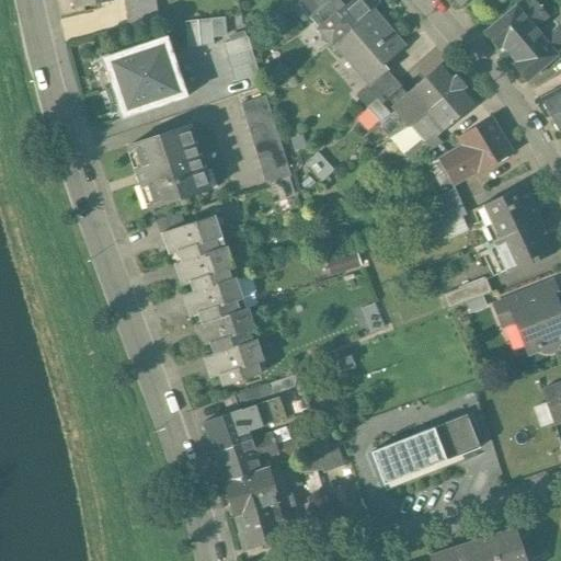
[(156,0),(125,0),(128,26),(158,23),(156,0)]
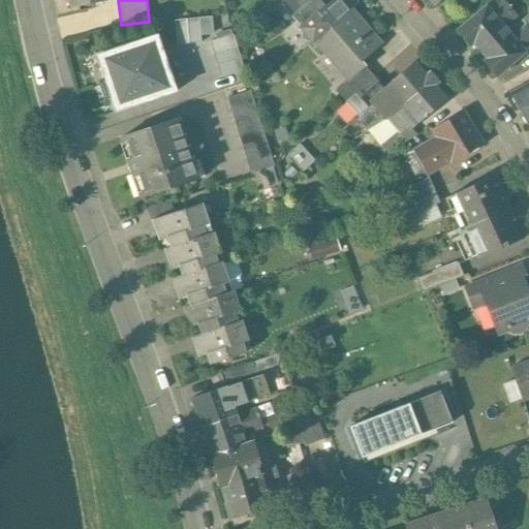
[(281,0),(275,6),(287,20),(292,17),(312,2),(314,0),(281,0)]
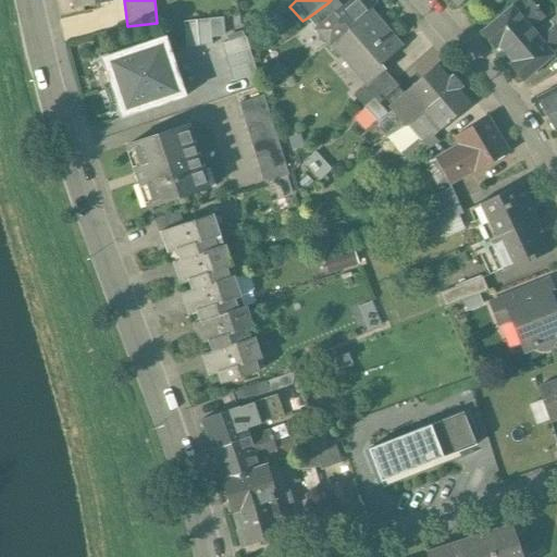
[(378,2),(374,0),(350,0),(337,12),(318,29),(320,33),(320,40),(327,40),(366,85),(367,86),(385,71),(385,70),(381,64),(403,46),(371,9),(378,2)]
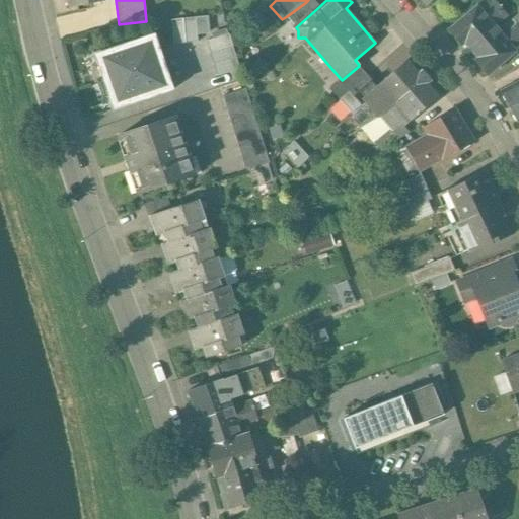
[(503,3),(500,0),(493,0),(480,12),(494,26),(506,16),(498,7),(503,3)]
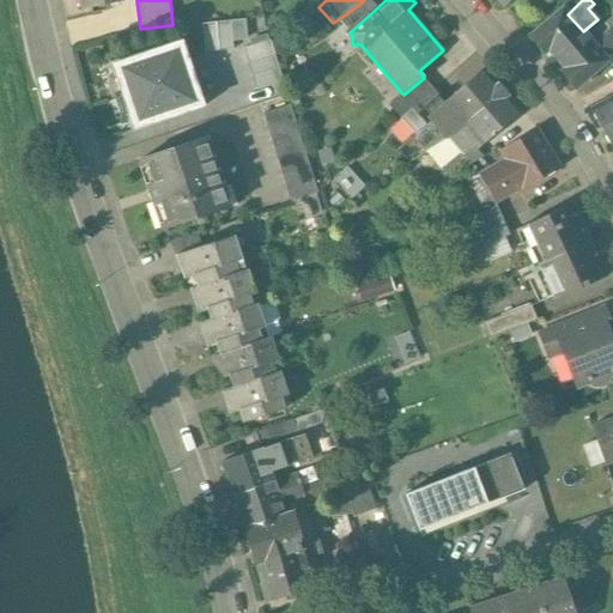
[(371,13),(362,2),(339,19),(350,32),(371,13)]
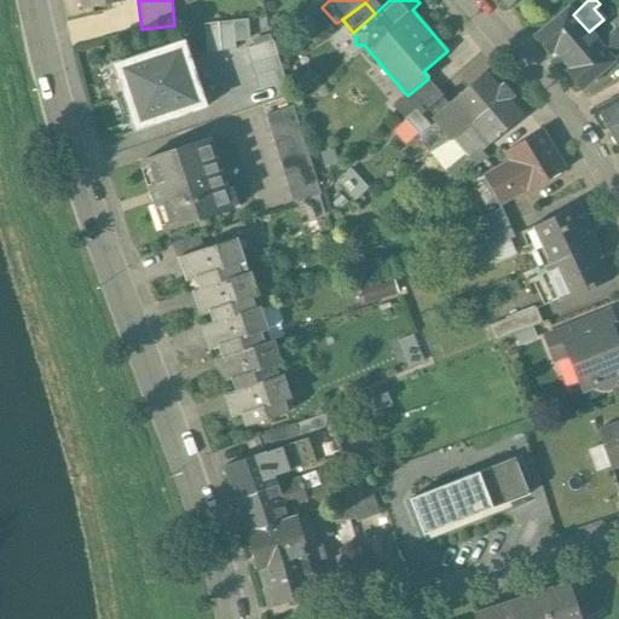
[(573,15),(567,9),(534,38),(554,59),(557,57),(567,69),(565,71),(582,91),(614,62),(612,59),(599,45),(593,38),(589,32),(573,15)]
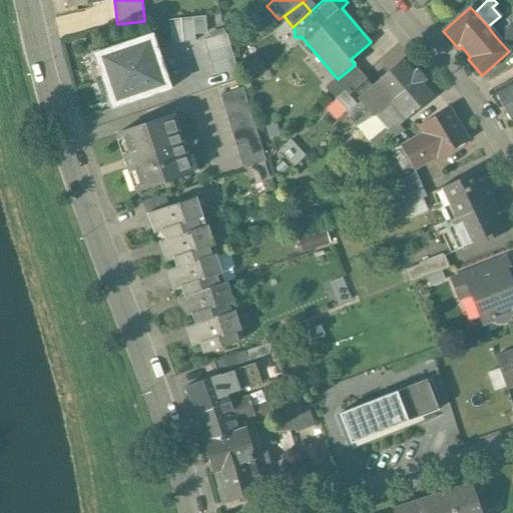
[(192,18),(181,19),(183,43),(195,41),(192,18)]
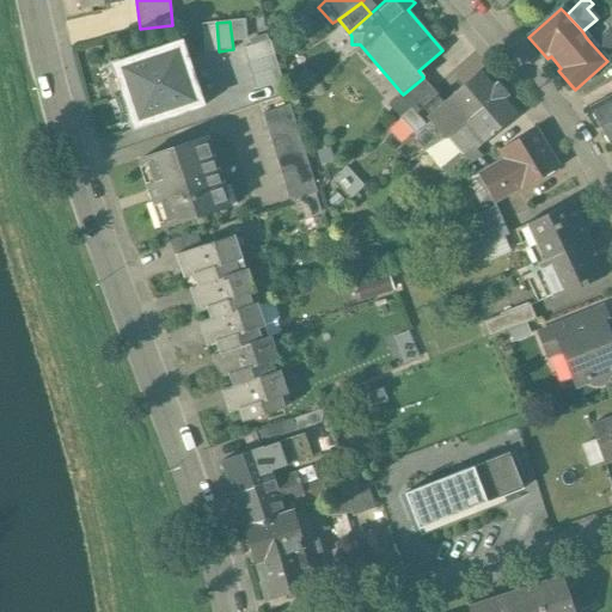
[(216,23),(202,24),(204,53),(219,51),(216,23)]
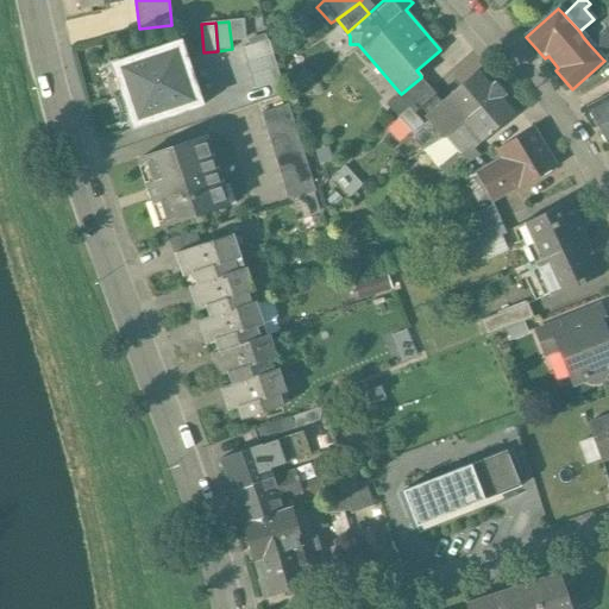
[(595,26),(583,37),(589,44),(601,33),(595,26)]
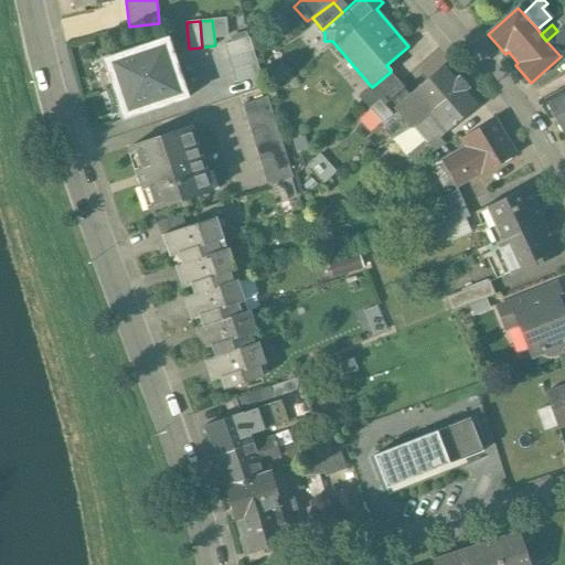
[(564,48),(564,33),(561,29),(557,31),(546,41),(558,54),(564,48)]
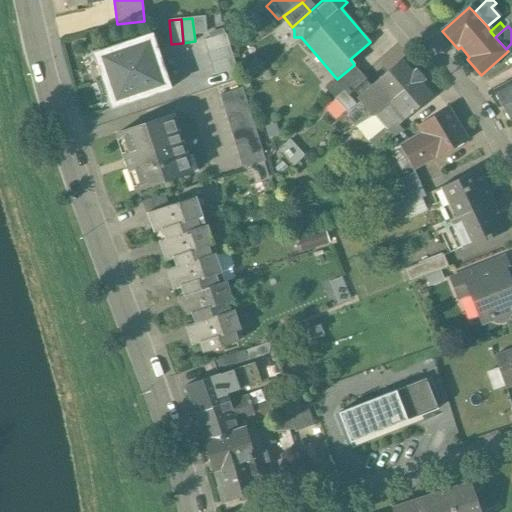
[(152,34),(137,39),(136,37),(91,52),(95,66),(98,65),(108,95),(105,96),(110,109),(170,89),(152,34)]
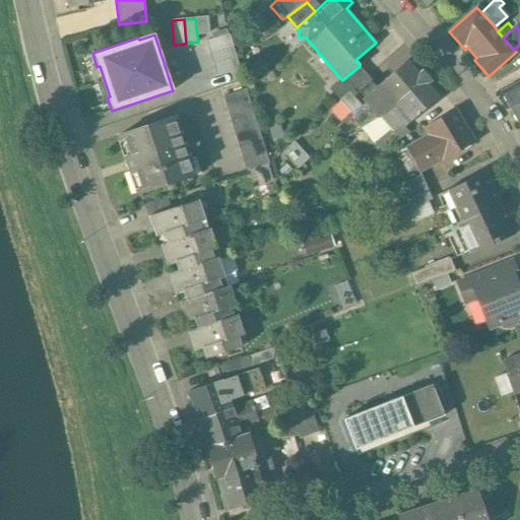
[(230,35),(206,42),(209,53),(233,46),(230,35)]
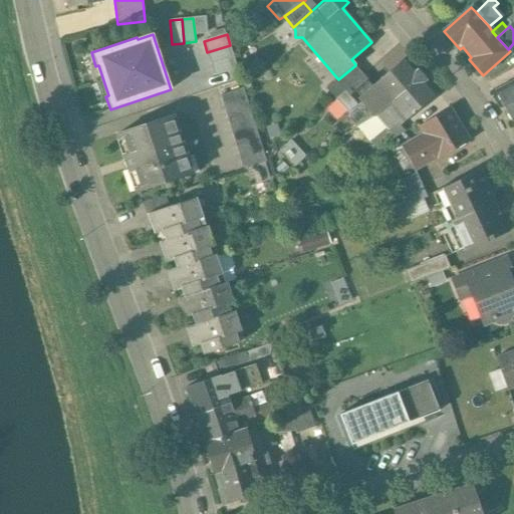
[(230,45),(207,52),(211,63),(234,56),(230,45)]
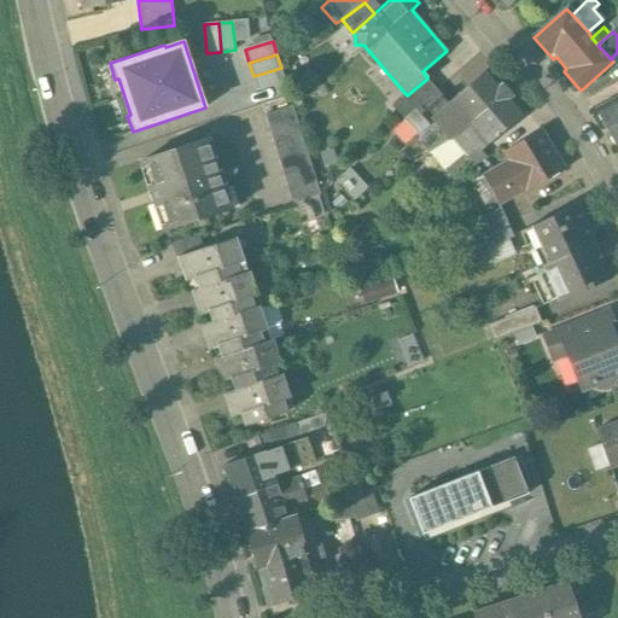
[(281,68),(254,76),(258,91),(285,82),(281,68)]
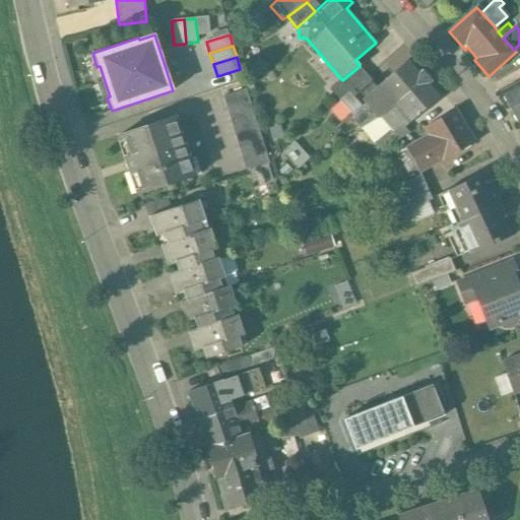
[(410,59),(378,88),(380,90),(393,106),(427,76),(410,59)]
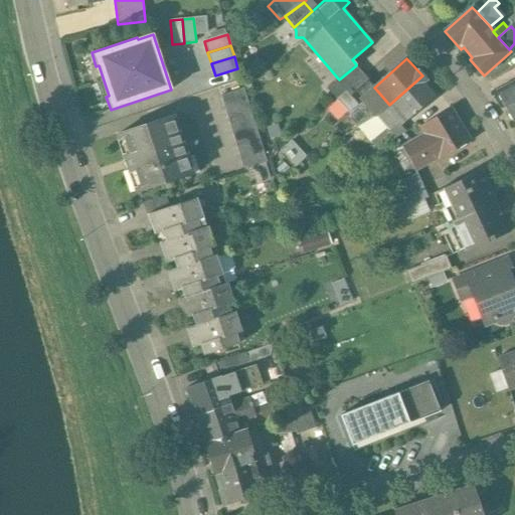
[(356,65),(339,79),(338,78),(327,89),(336,99),(364,74),(356,65)]
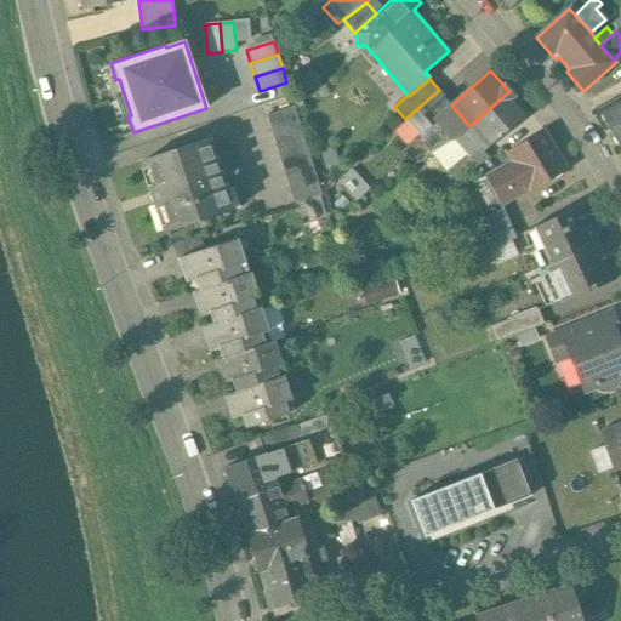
[(510,91),(469,126),(484,143),(488,147),(527,112),(510,91)]
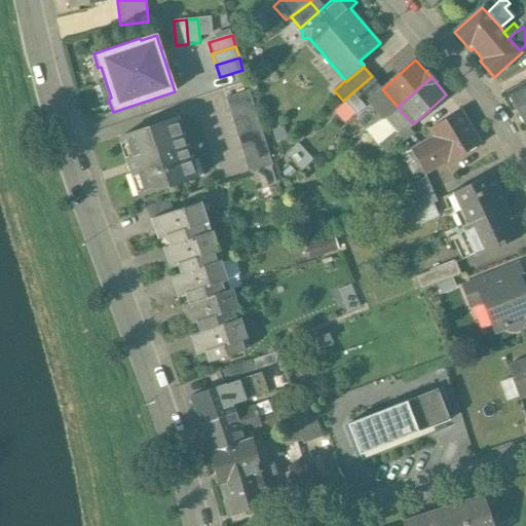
[(525,80),(506,91),(525,125),(525,80)]
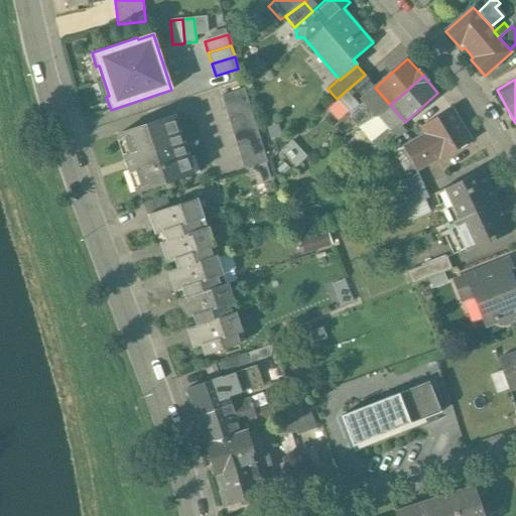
[(268,163),(245,88),(221,96),(244,170),(268,163)]
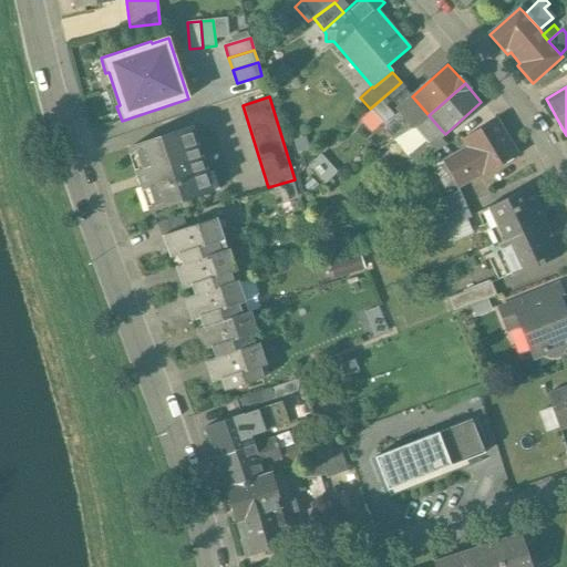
[(429,115),(414,99),(400,111),(414,127),(429,115)]
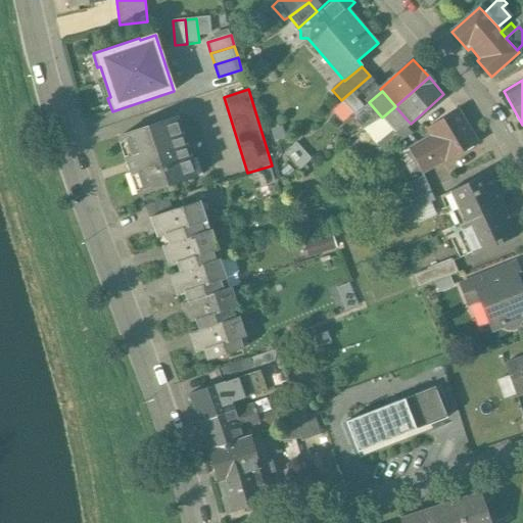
[(408,121),(395,106),(382,117),(389,126),(394,132),(390,135),(391,137),(399,145),(412,135),(403,125),(408,121)]
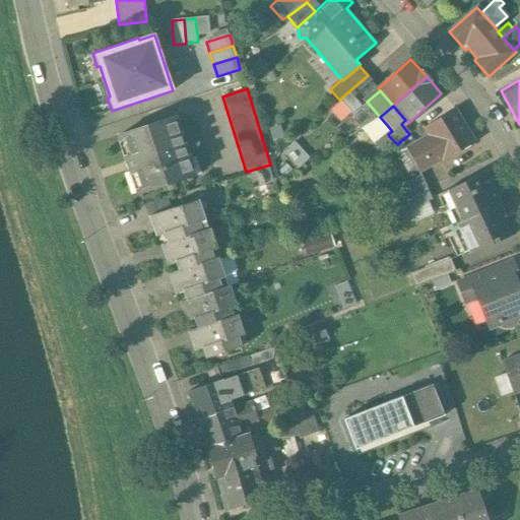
[(456,109),(424,128),(429,135),(406,148),(407,150),(417,169),(419,173),(443,159),(444,160),(464,148),(465,150),(471,146),(470,145),(475,142),(456,109)]
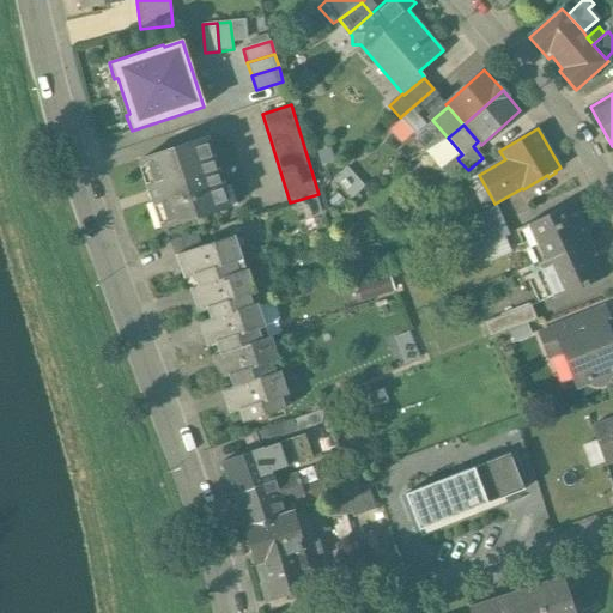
[(205,137),(140,157),(164,228),(228,207),(205,137)]
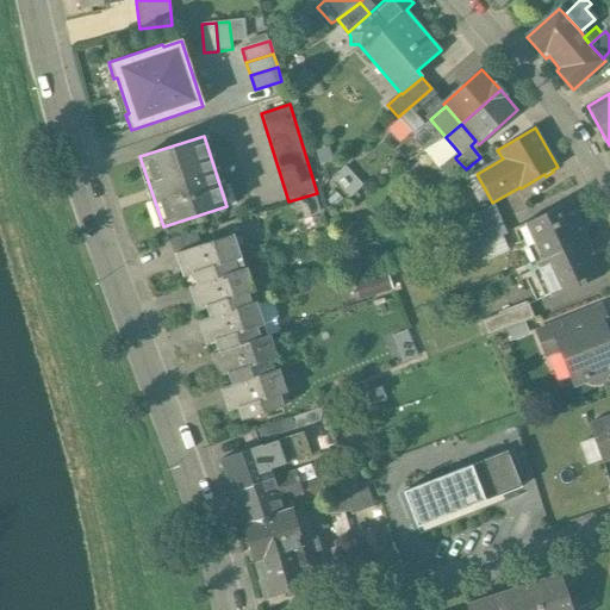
[(454,147),(444,156),(449,162),(446,165),(448,167),(456,160),(455,157),(460,154),(454,147)]
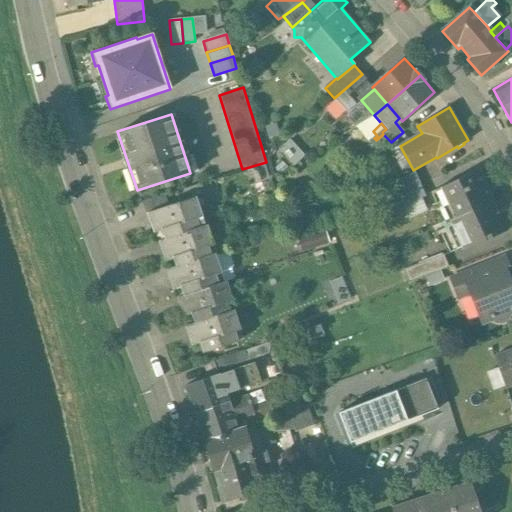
[(292,138),(280,148),(293,164),(305,154),(292,138)]
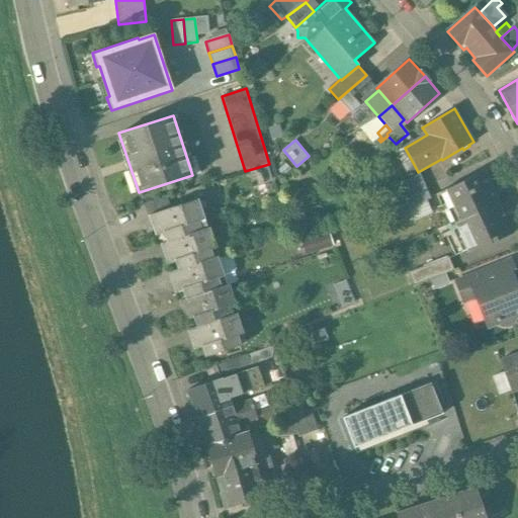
[(406,150),(397,155),(407,173),(416,168),(406,150)]
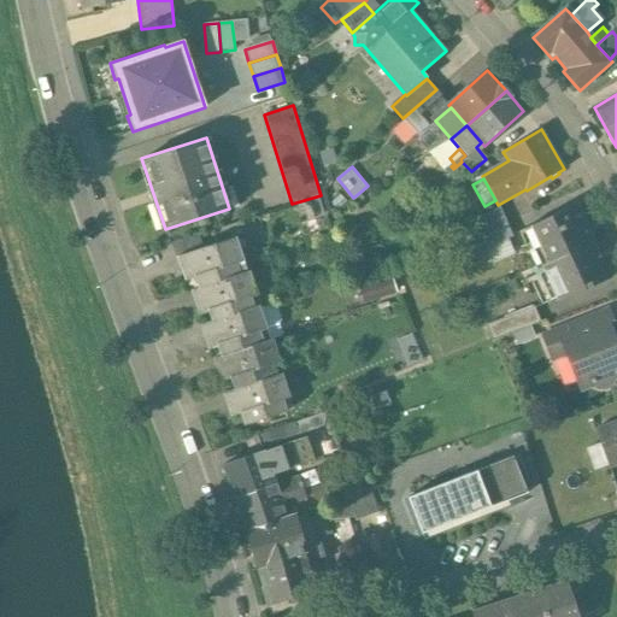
[(577,205),(524,229),(541,265),(594,241),(577,205)]
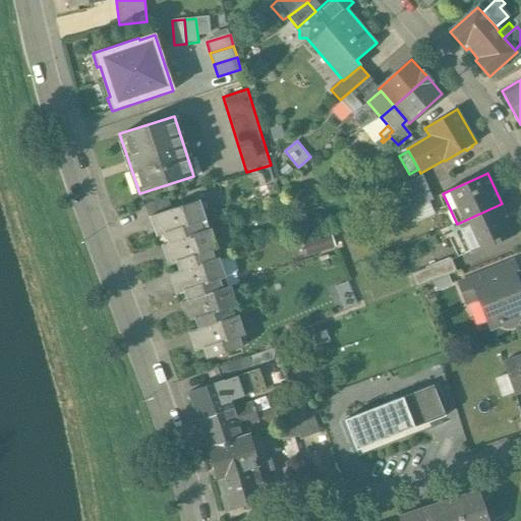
[(422,175),(400,185),(405,197),(427,187),(422,175)]
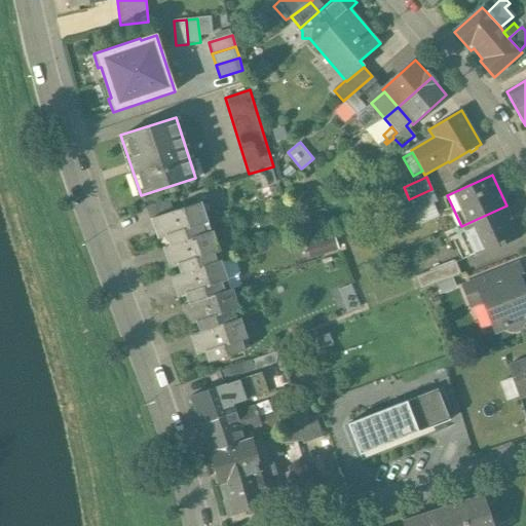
[(431,189),(409,199),(415,212),(438,201),(431,189)]
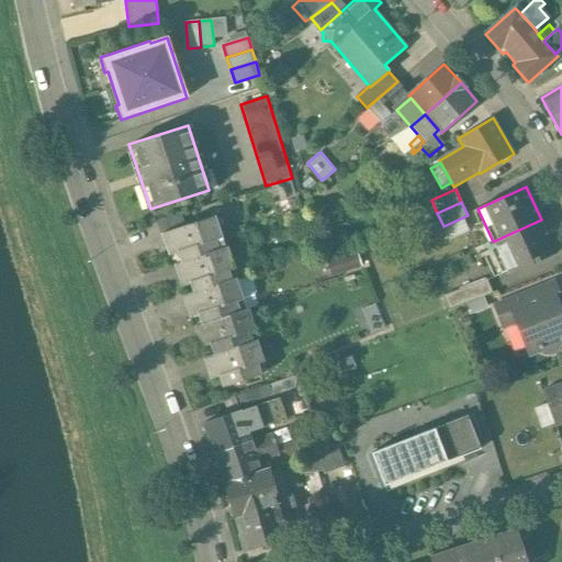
[(214,215),(182,226),(186,238),(165,245),(168,255),(177,251),(180,262),(194,258),(218,250),(218,249),(215,238),(222,236),(214,215)]
